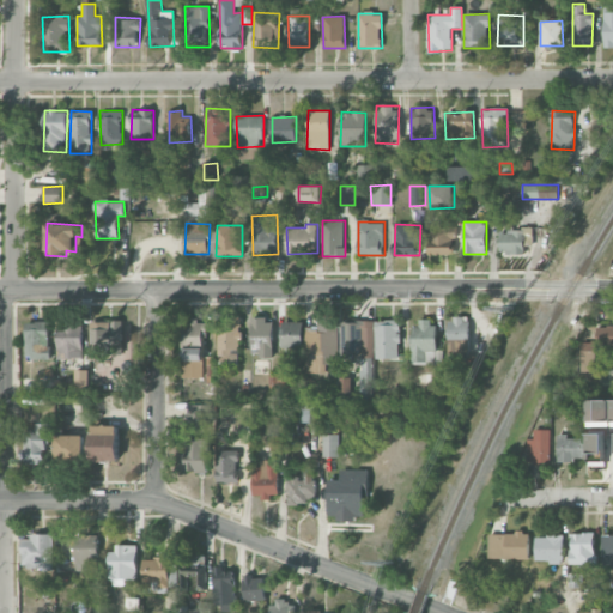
[(429,254),(454,255),(455,225),(429,225),(429,254)]
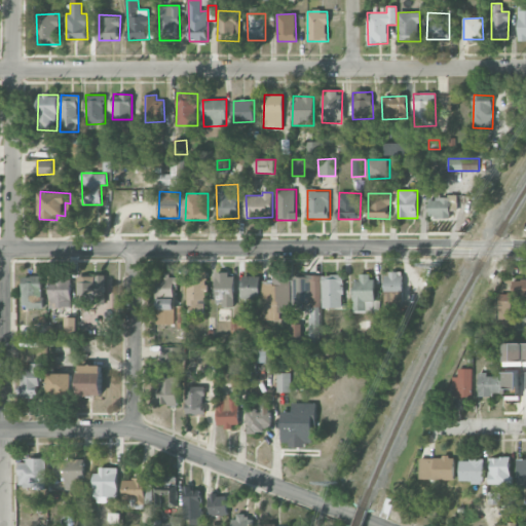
[(457,197),(428,198),(429,218),(451,218),(450,211),(457,211),(457,197)]
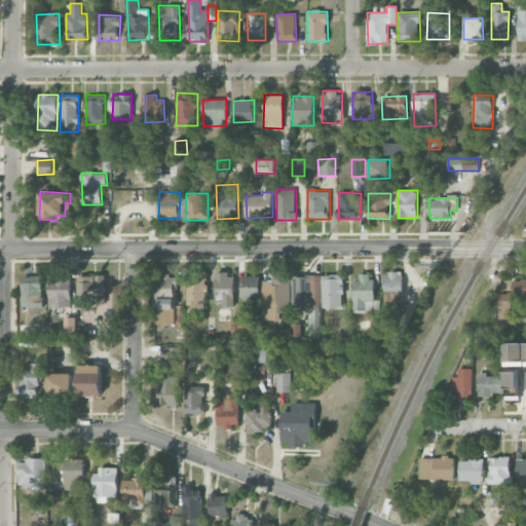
[(384,292),(403,292),(403,273),(384,272),(384,292)]
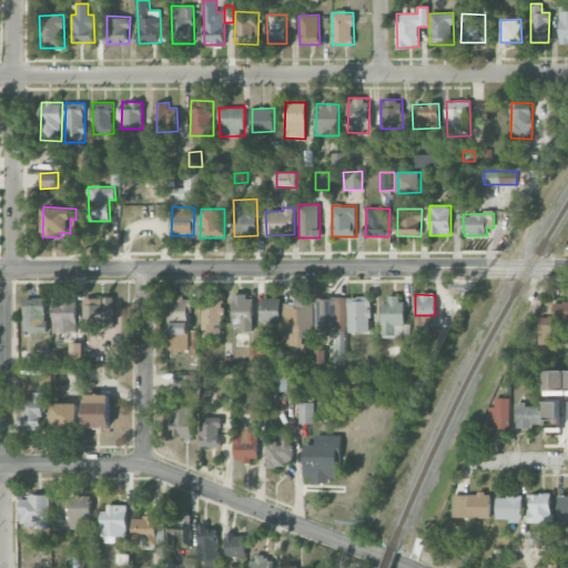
[(253,296),(233,295),(233,330),(253,331),(253,296)]
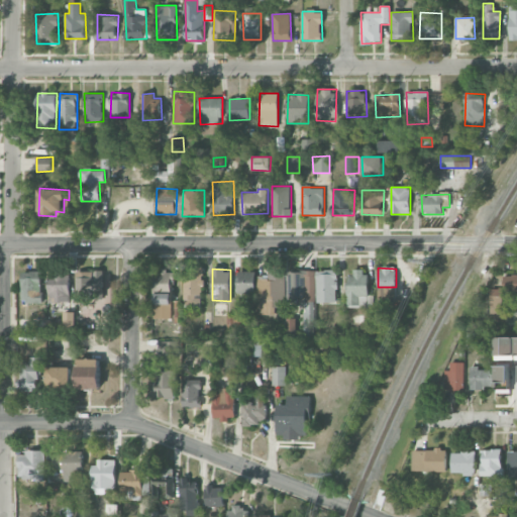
[(202,310),(202,270),(184,270),(185,310),(202,310)]
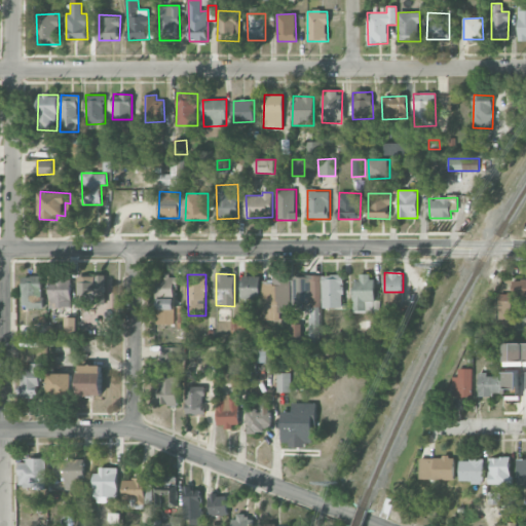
[(105,300),(106,276),(79,275),(79,299),(105,300)]
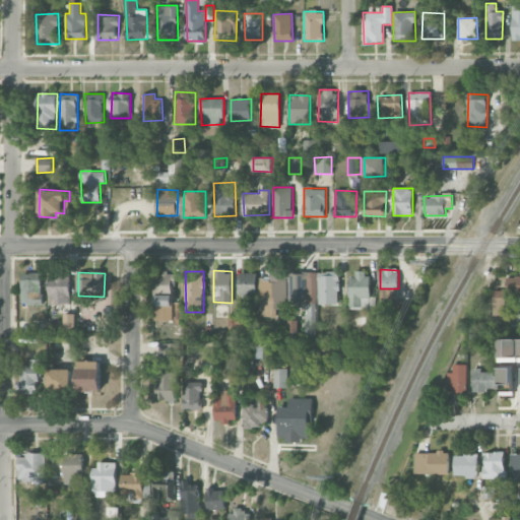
[(155,293),(175,291),(175,272),(154,272),(155,293)]
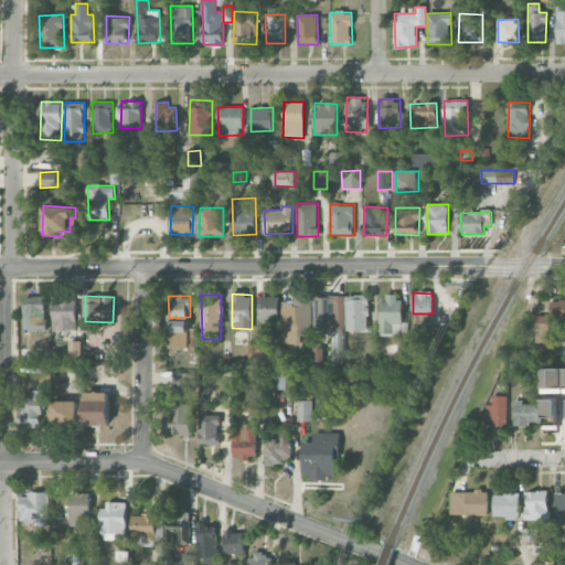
[(344,296),(316,297),(316,324),(333,324),(333,329),(345,329),(344,296)]
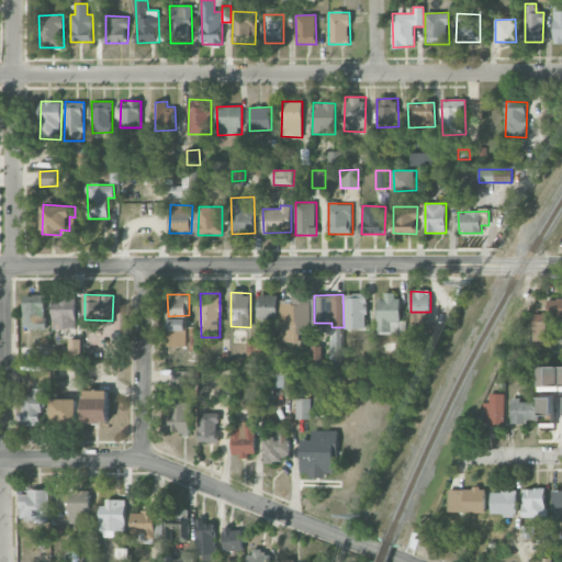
[(344,294),(345,329),(367,328),(367,294),(344,294)]
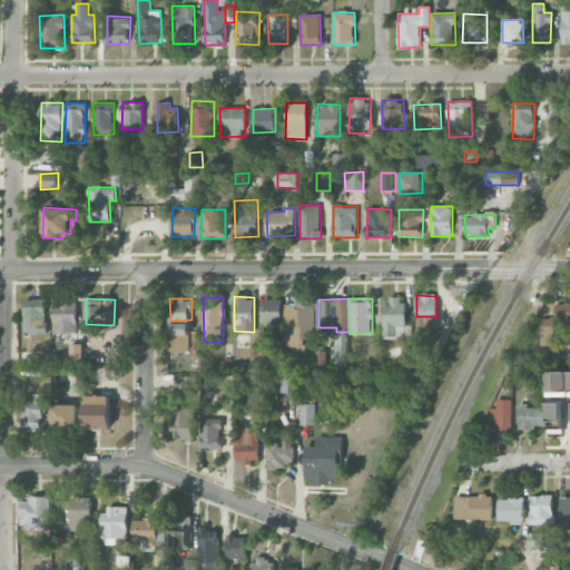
[(405,298),(383,300),(383,338),(405,338),(405,298)]
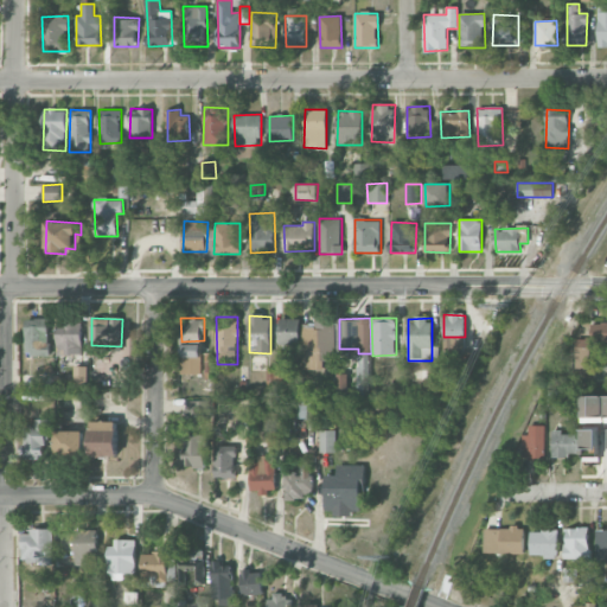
[(49,356),(50,319),(27,319),(26,356),(49,356)]
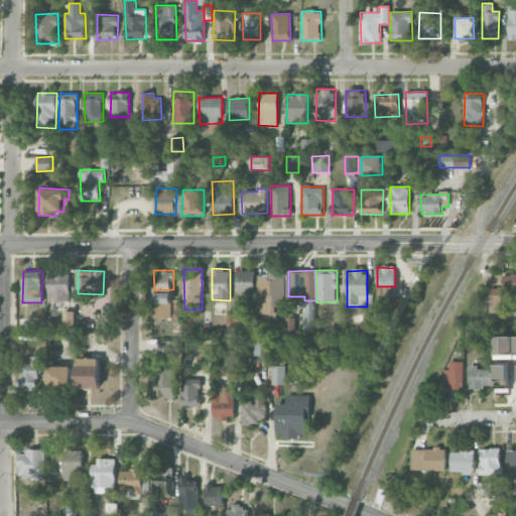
[(237,293),(255,293),(255,271),(238,271),(237,293)]
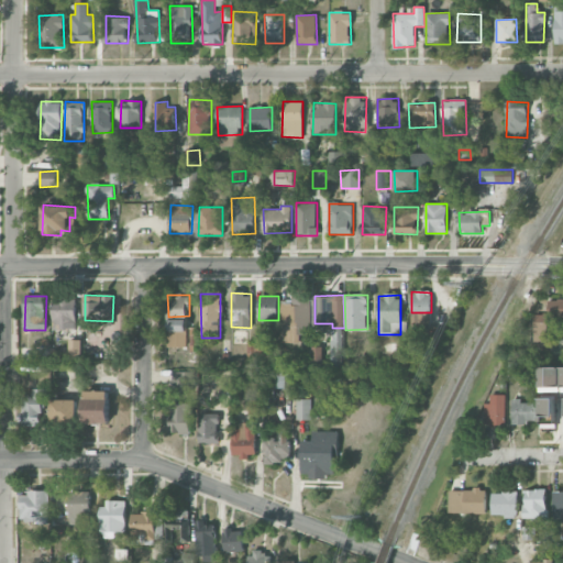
[(299,341),(299,335),(310,334),(309,298),(280,299),(282,342),(299,341)]
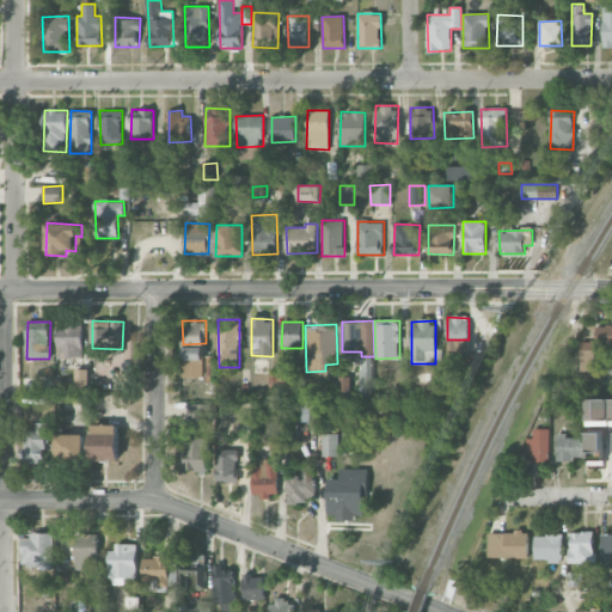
[(59,357),(84,357),(83,325),(57,325),(59,357)]
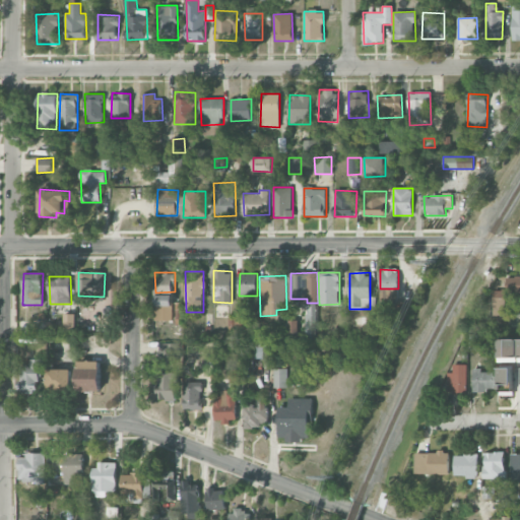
[(519,299),(519,276),(505,277),(505,289),(494,289),(494,319),(508,319),(508,299),(519,299)]
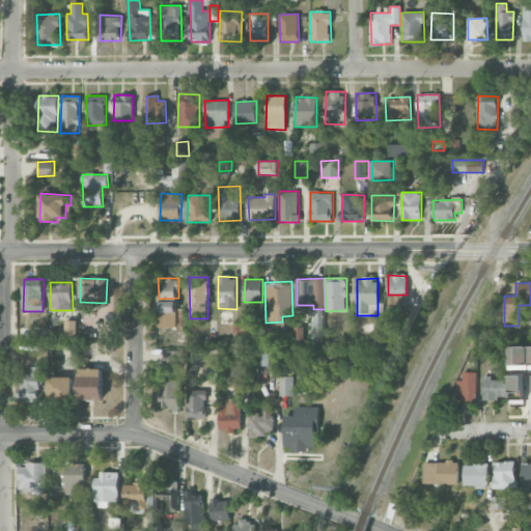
[(159,328),(176,327),(176,301),(159,302),(159,328)]
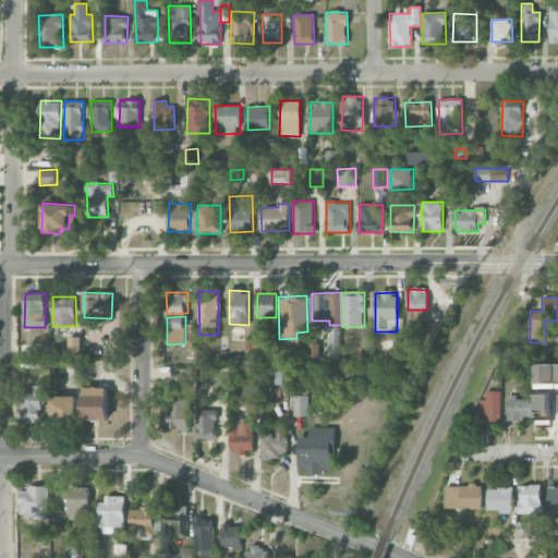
[(327,360),(338,360),(339,325),(328,325),(327,360)]
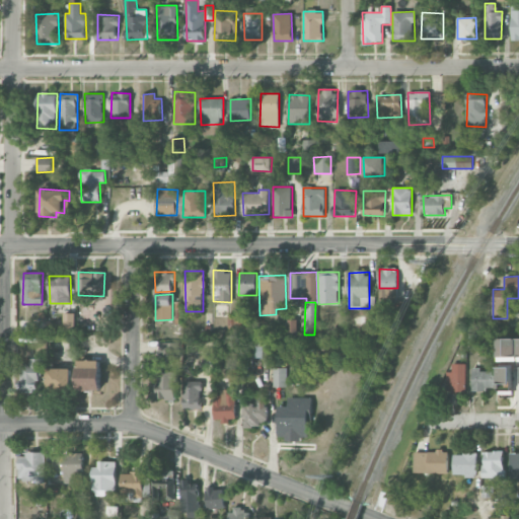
[(63,331),(75,331),(75,313),(63,312),(63,331)]
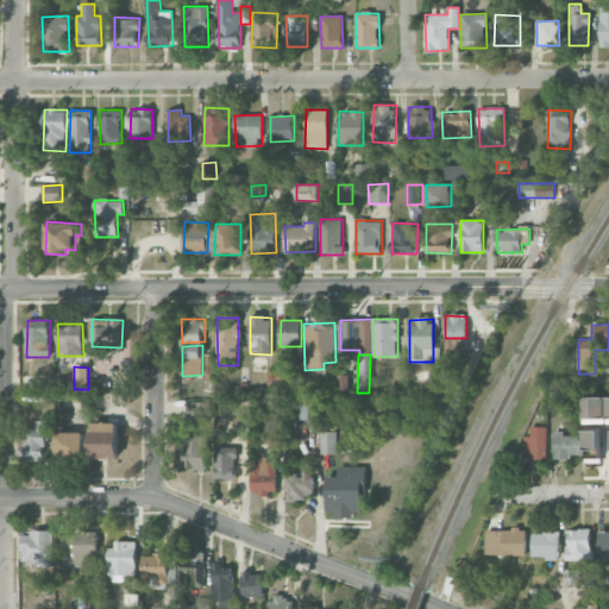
[(268,368),(268,387),(287,387),(286,366),(268,368)]
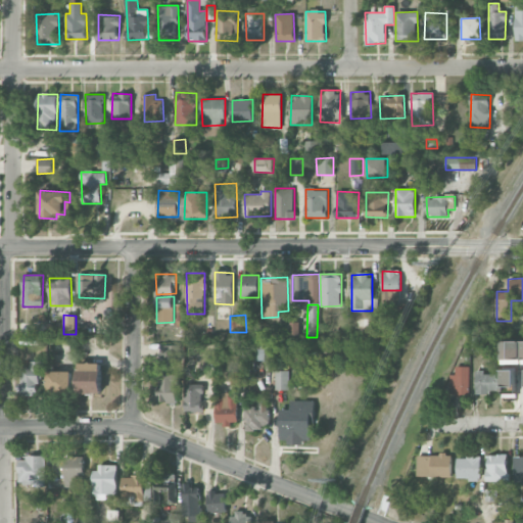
[(290,338),(300,338),(299,322),(290,322),(290,338)]
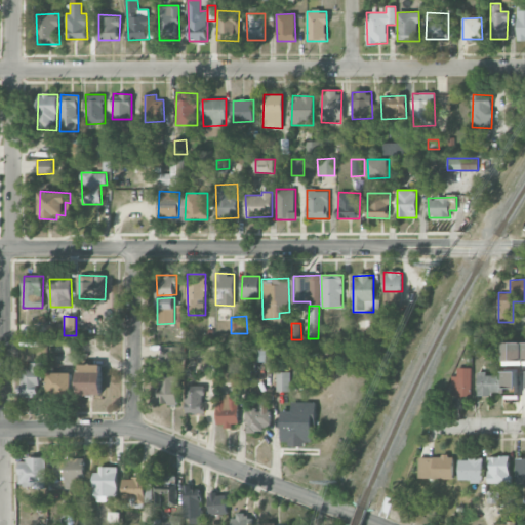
[(524,341),(505,342),(505,399),(518,399),(519,411),(524,411),(524,362),(524,361),(524,341)]
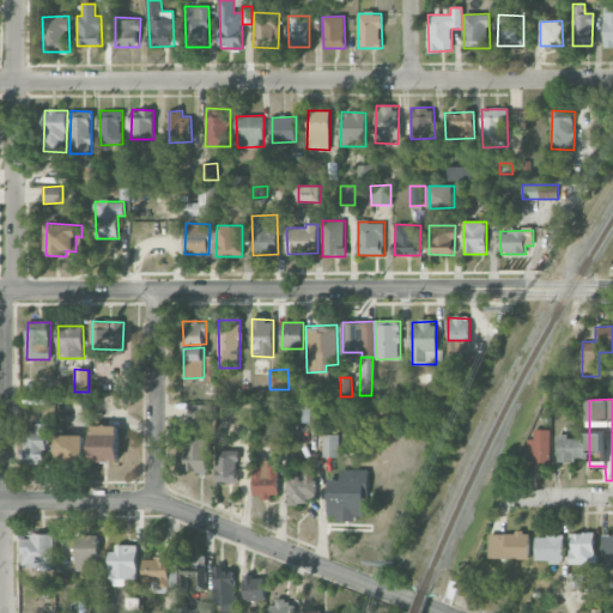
[(315,404),(293,404),(293,423),(314,423),(315,404)]
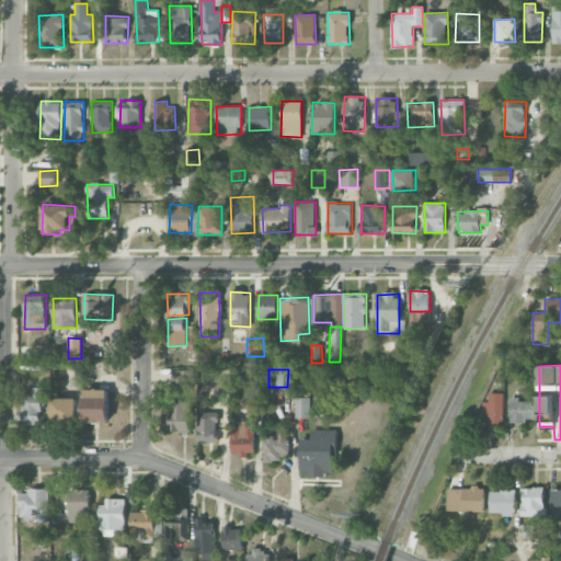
[(22,393),(22,424),(43,424),(44,387),(33,387),(33,393),(22,393)]
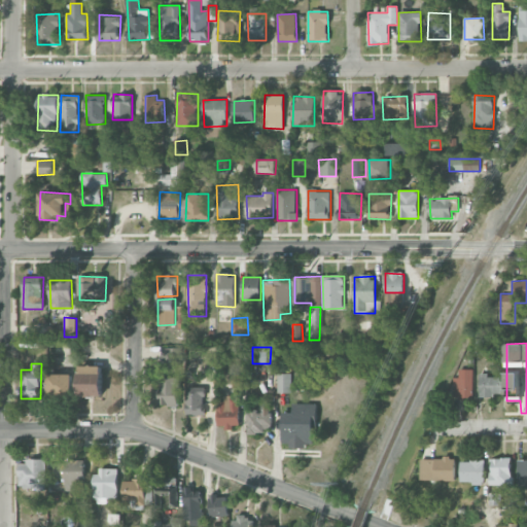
[(102,397),(103,366),(79,365),(78,396),(102,397)]
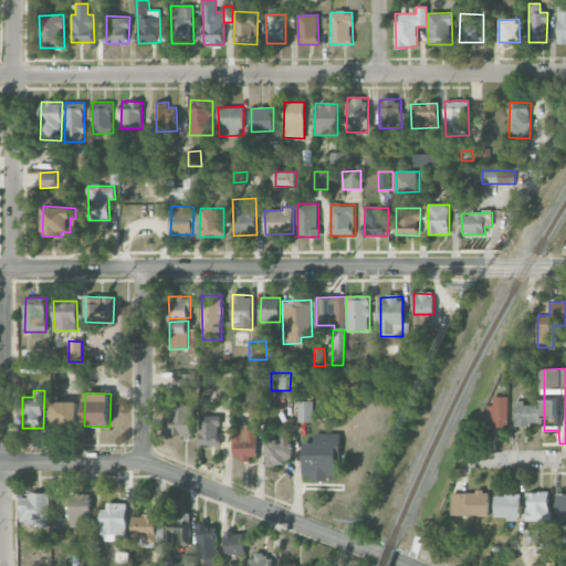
[(486,405),(486,428),(507,428),(509,397),(493,396),(493,405),(486,405)]
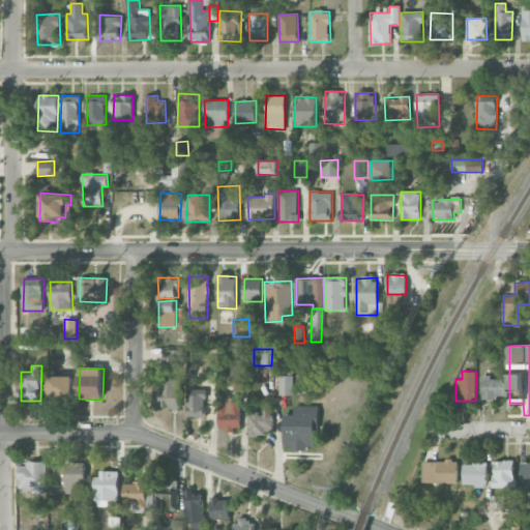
[(292,375),(278,376),(278,395),(293,394),(292,375)]
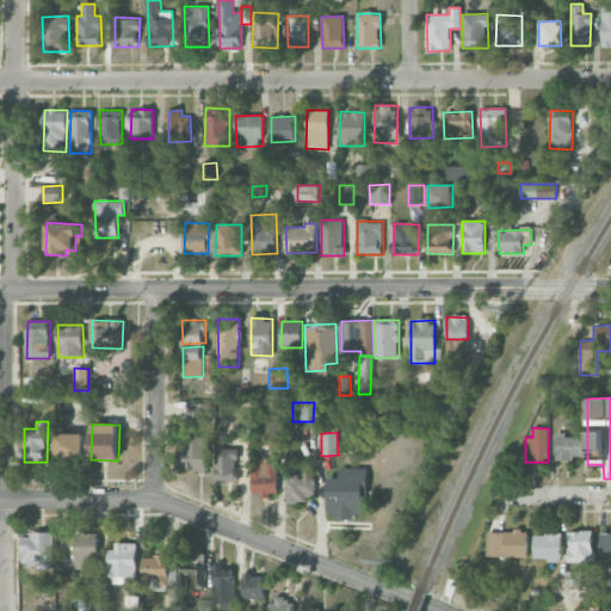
[(55,458),(84,460),(84,434),(56,433),(55,458)]
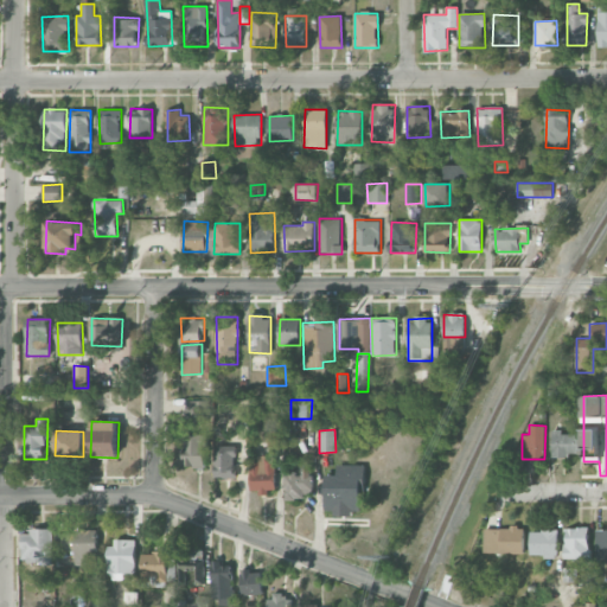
[(579,455),(577,432),(553,433),(553,457),(579,455)]
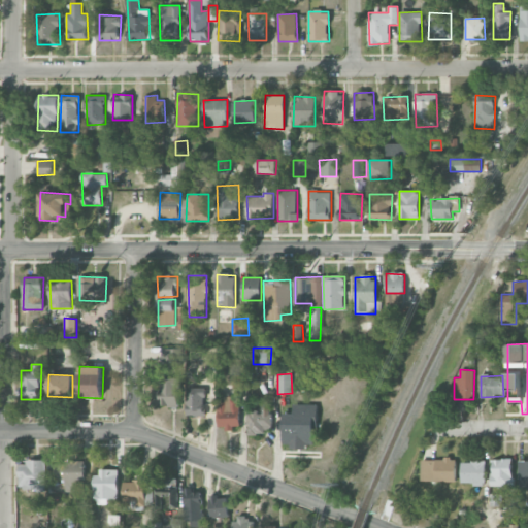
[(179,378),(161,377),(160,406),(179,407),(179,378)]
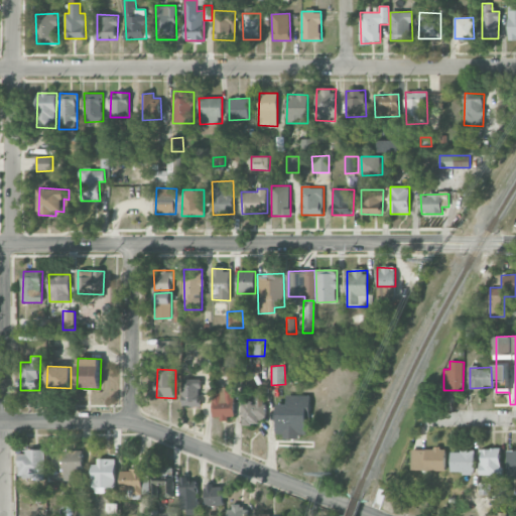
[(201,406),(200,379),(181,379),(182,407),(201,406)]
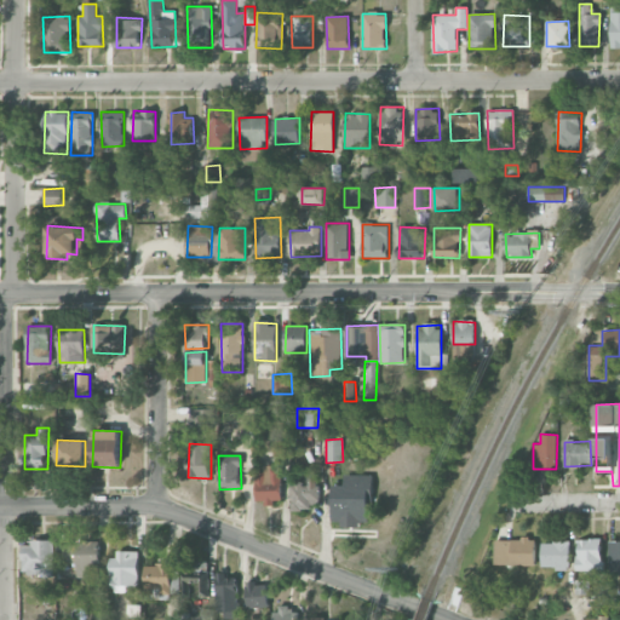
[(256,472),(256,503),(282,503),(281,466),(263,468),(263,472),(256,472)]
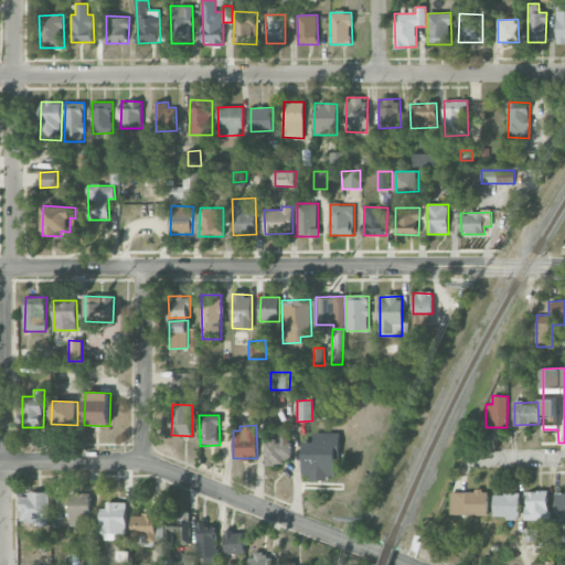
[(304,443),(302,476),(310,476),(310,479),(337,479),(338,433),(313,433),(313,443),(304,443)]
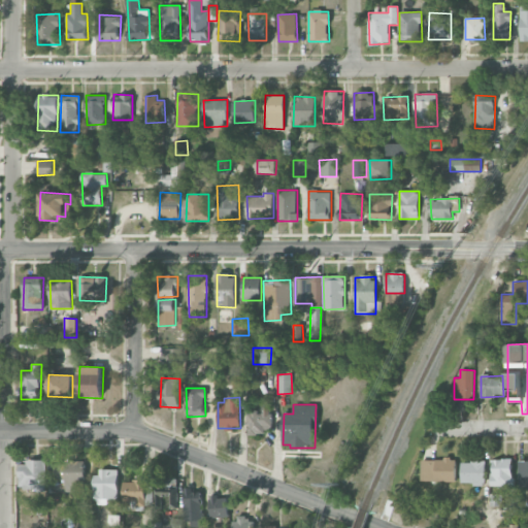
[(271,406),(248,406),(249,433),(272,432),(271,406)]
